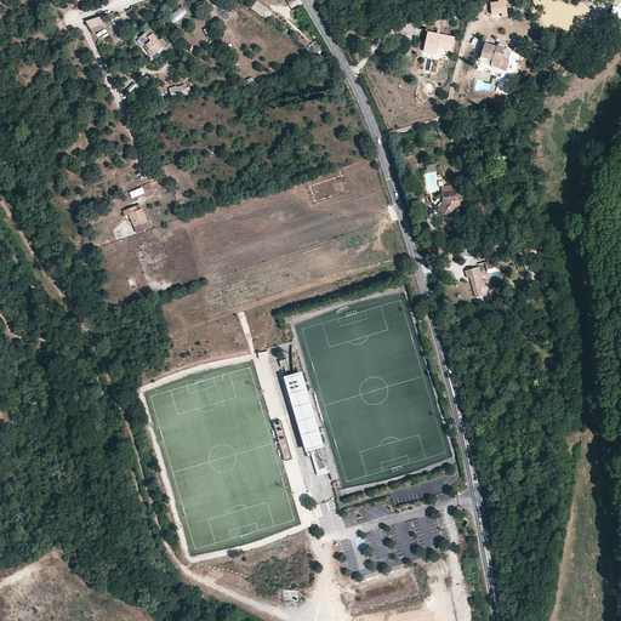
[(491,4),(493,15),(508,13),(506,0),(502,0),(500,0),(500,3),(491,4)]
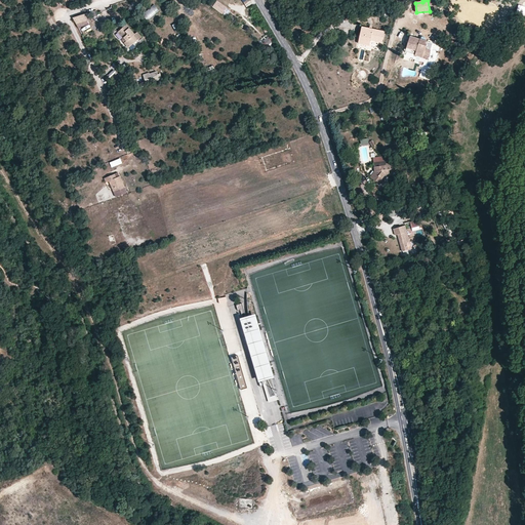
[(514,17),(522,21),(524,10),(524,0),(523,0),(521,0),(520,5),(518,4),(514,17)]
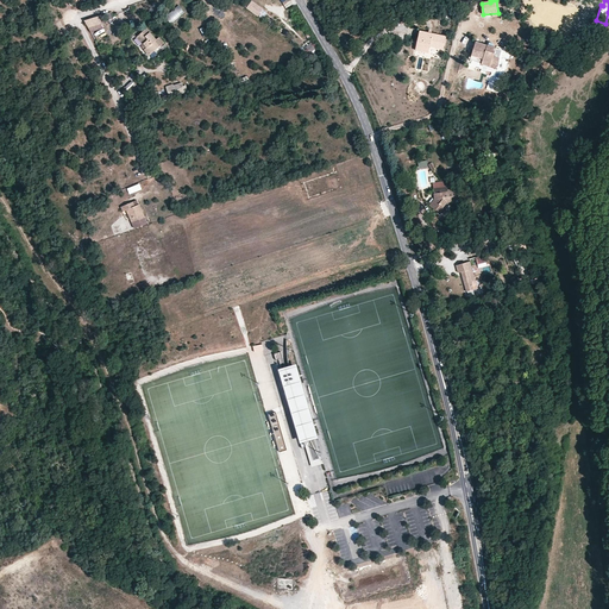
[(248,8),(258,16),(263,8),(252,1),(248,8)]
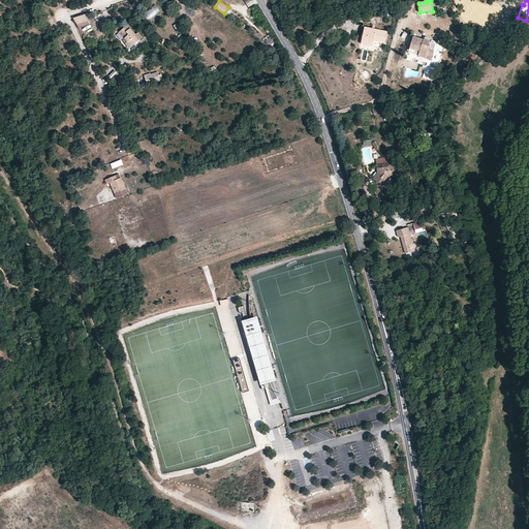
[(144,16),(149,22),(160,10),(154,4),(144,16)]
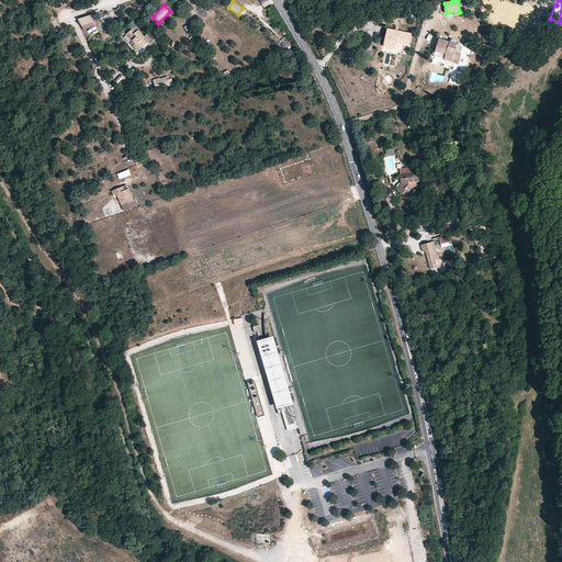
[(98,21),(96,13),(78,19),(83,29),(96,25),(94,22),(98,21)]
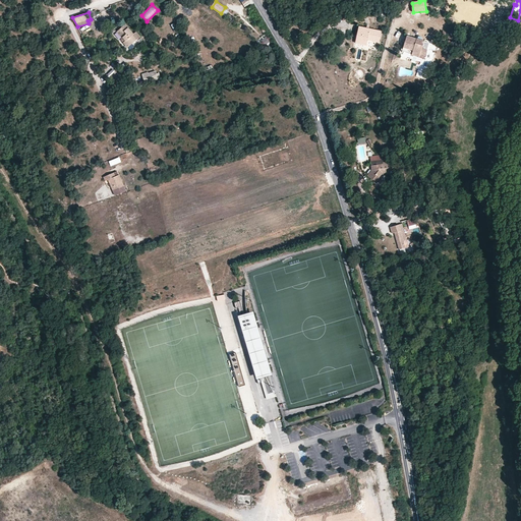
[(117,32),(122,39),(124,37),(127,40),(125,42),(124,42),(128,48),(140,38),(136,32),(133,34),(126,24),(117,32)]
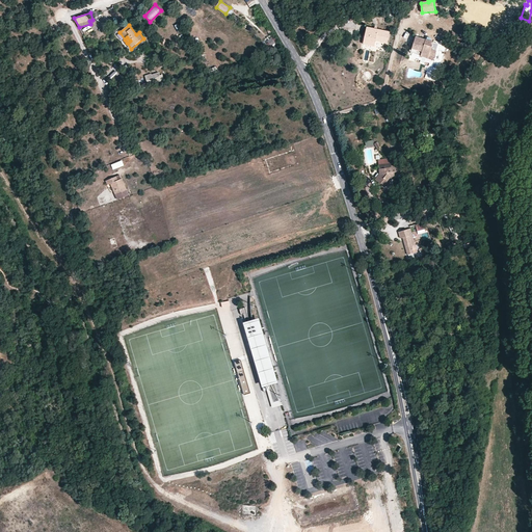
[(389,44),(391,33),(368,28),(364,46),(376,48),(377,42),(389,44)]
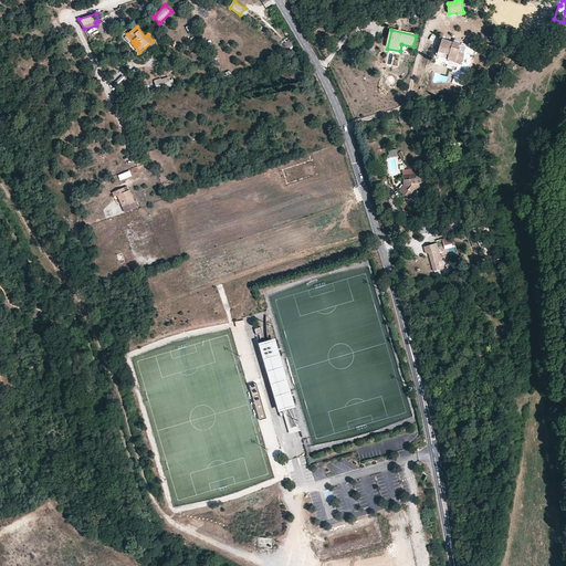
[(287,51),(294,44),(286,38),(280,44),(287,51)]
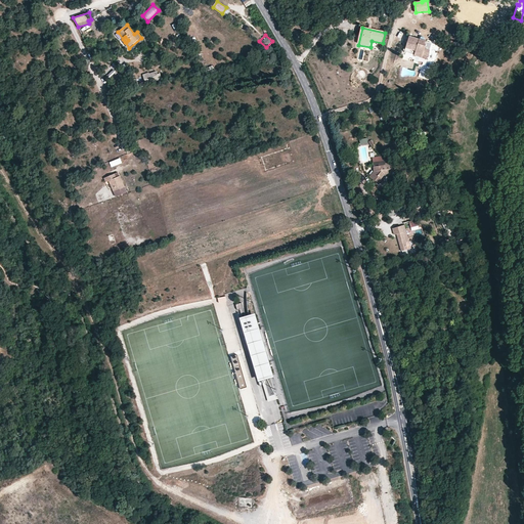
[(420,52),(418,56),(429,59),(432,47),(427,45),(428,42),(410,37),(406,48),(420,52)]
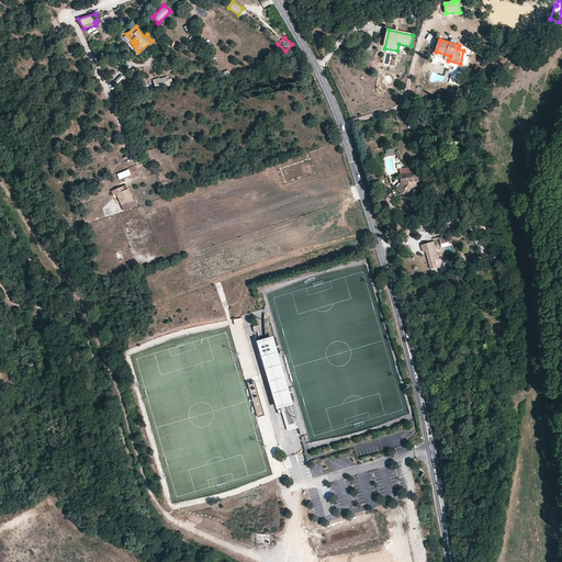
[(153,79),(155,87),(171,83),(170,76),(153,79)]
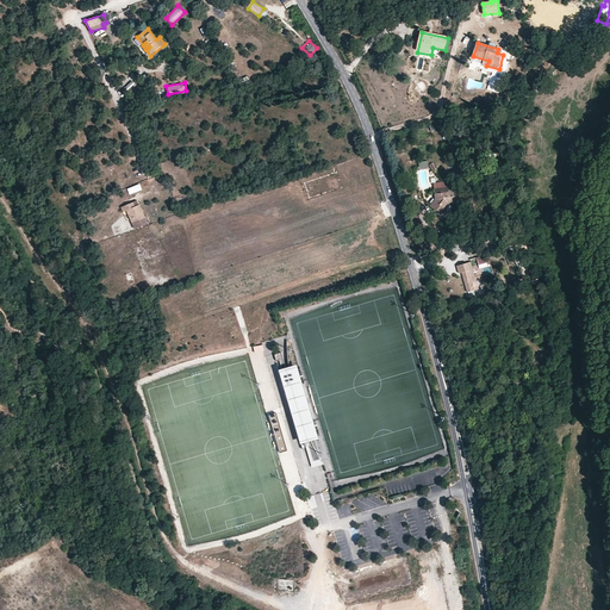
[(435,193),(437,193),(450,191),(450,188),(449,181),(434,182),(435,193)]
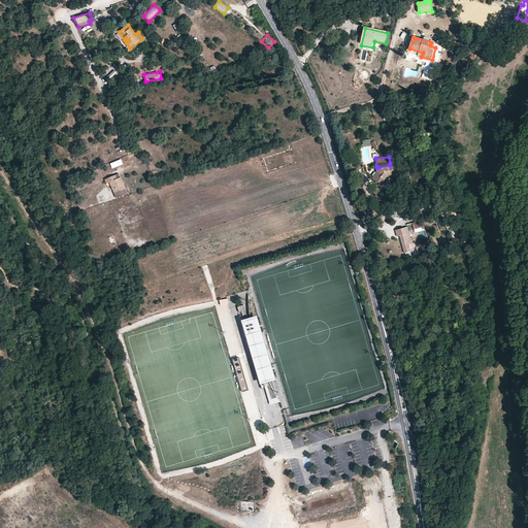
[(384,176),(387,178),(389,175),(400,174),(399,163),(390,163),(390,165),(378,167),(378,172),(375,177),(381,182),(384,176)]
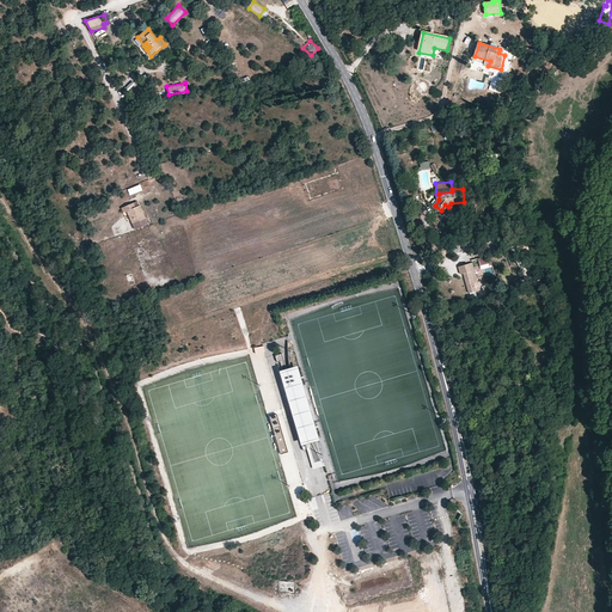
[(488,206),(485,190),(476,191),(478,208),(488,206)]
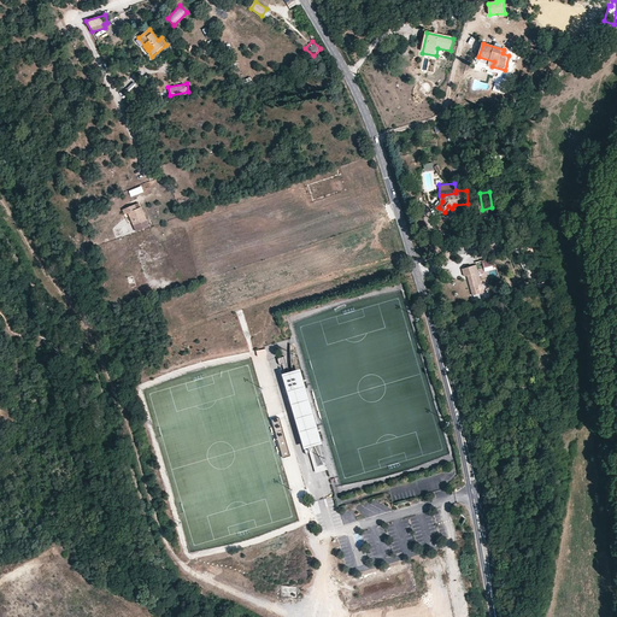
[(147,228),(140,209),(131,212),(130,207),(122,211),(123,216),(128,215),(131,223),(135,233),(147,228)]
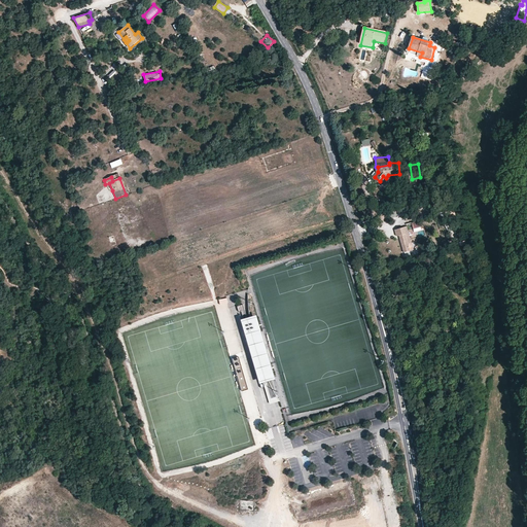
[(414,250),(407,226),(395,230),(397,237),(399,236),(403,253),(414,250)]
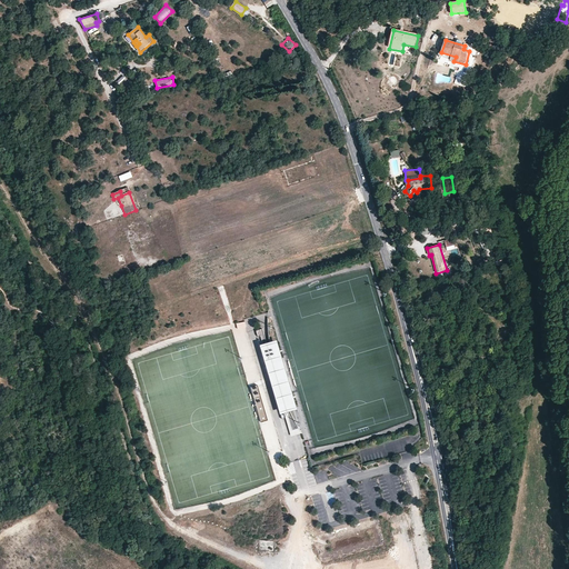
[(262,328),(255,330),(280,419),(283,419),(282,413),(285,412),(290,431),(297,429),(292,410),(296,409),(277,339),(267,342),(262,328)]
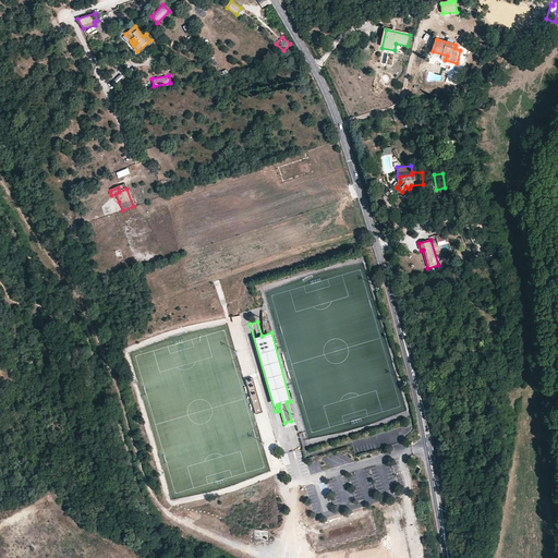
[(291,421),(284,423),(279,404),(277,405),(278,411),(282,429),(293,426),(291,421)]
